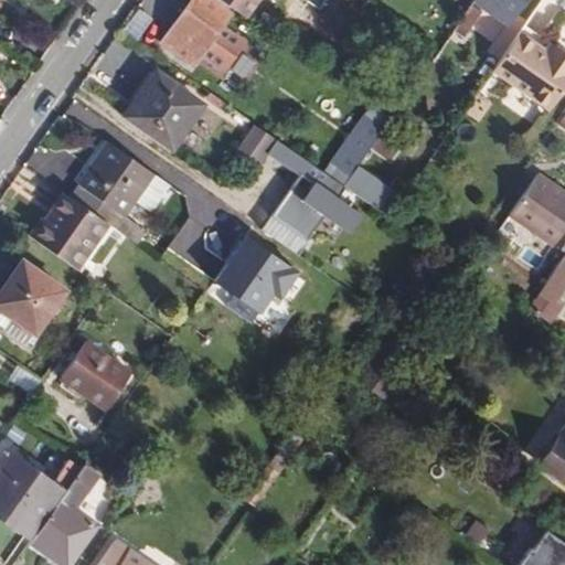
[(193,64),(228,13),(209,0),(192,0),(162,43),(193,64)]
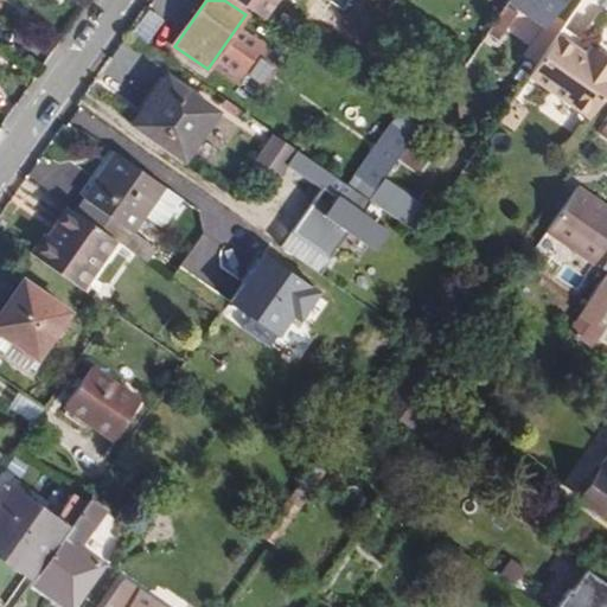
[(237,0),(266,19),(278,0),(237,0)]
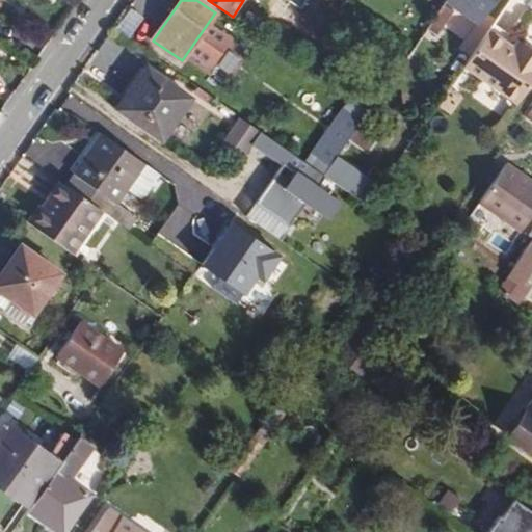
[(436,0),(476,26),(493,0),(436,0)]
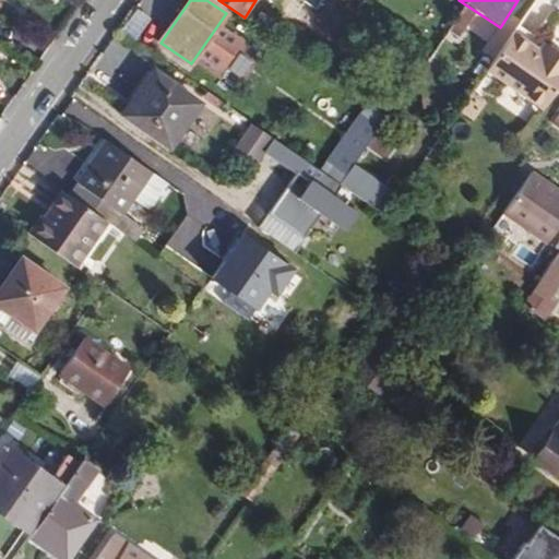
[(473,15),(467,31),(488,38),(495,23),(473,15)]
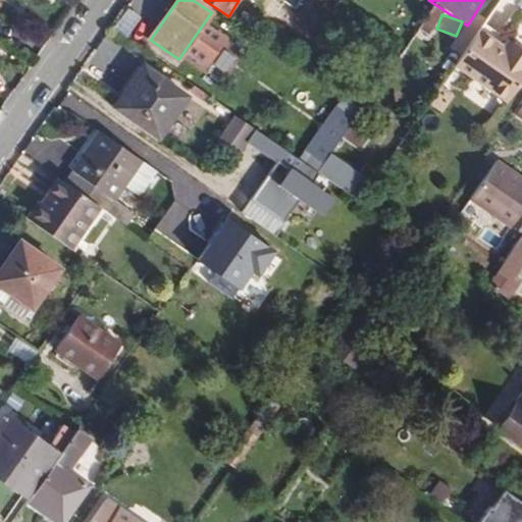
[(479,32),(456,66),(508,102),(521,82),(521,50),(516,46),(511,53),(504,49),(479,32)]
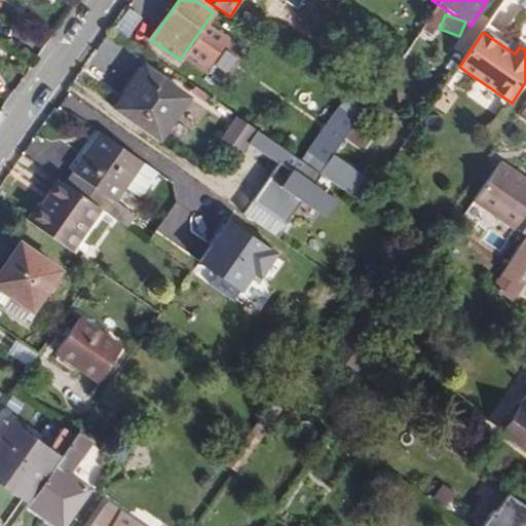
[(513,41),(508,49),(515,53),(520,46),(513,41)]
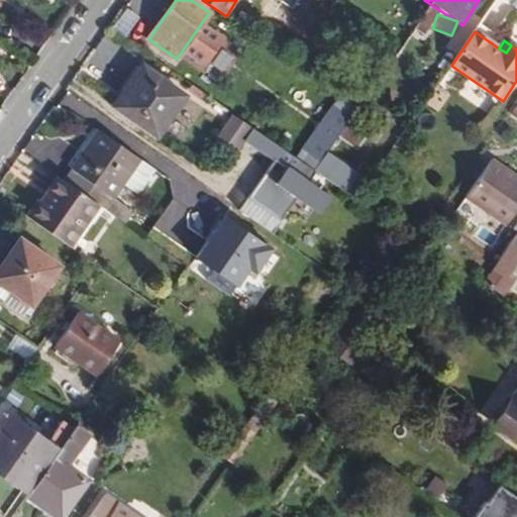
[(157,136),(185,96),(142,67),(114,106),(157,136)]
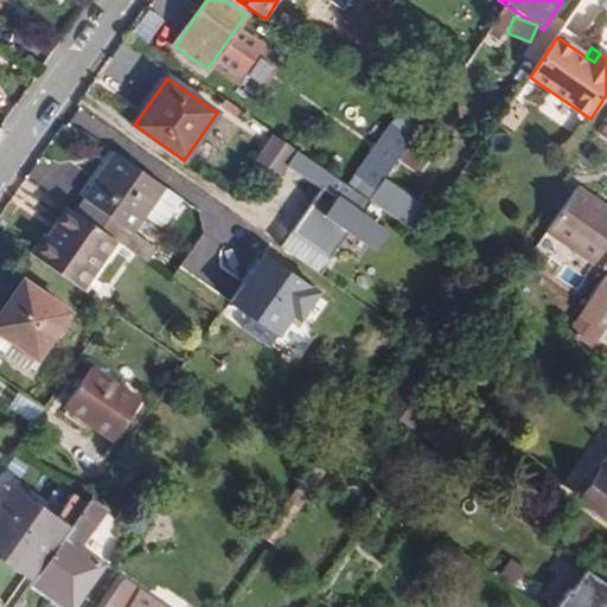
[(387,179),(413,141),(391,126),(356,174),(379,190),(387,179)]
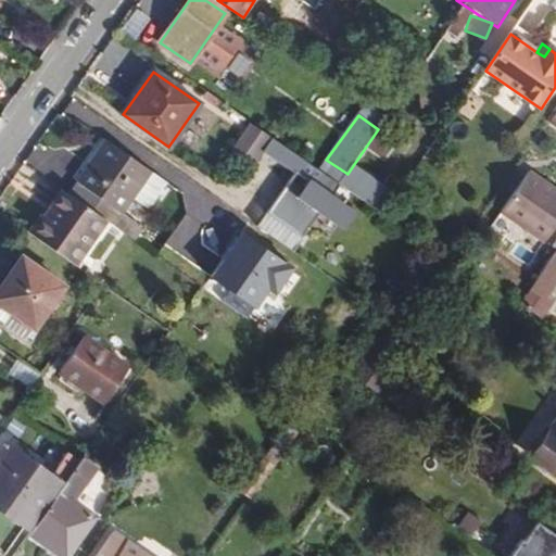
[(225,152),(245,166),(267,136),(248,122),(225,152)]
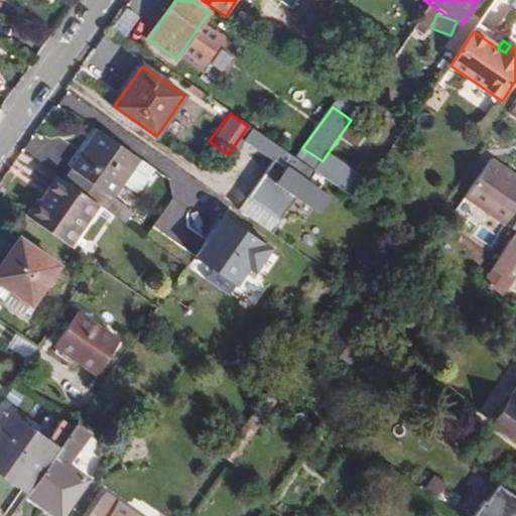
[(71,169),(113,199),(123,183),(140,158),(123,146),(112,139),(99,129),(71,169)]
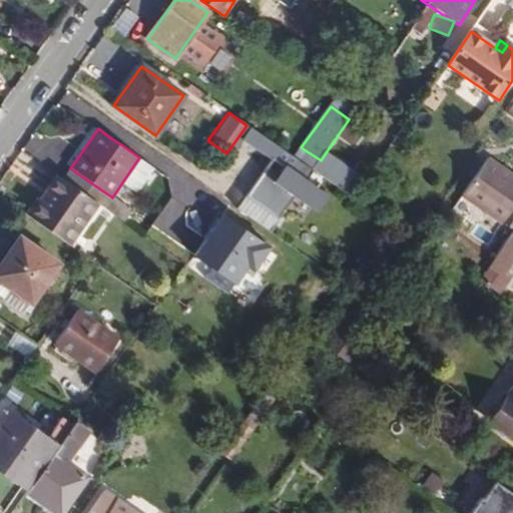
[(126,140),(115,133),(111,138),(122,145),(126,140)]
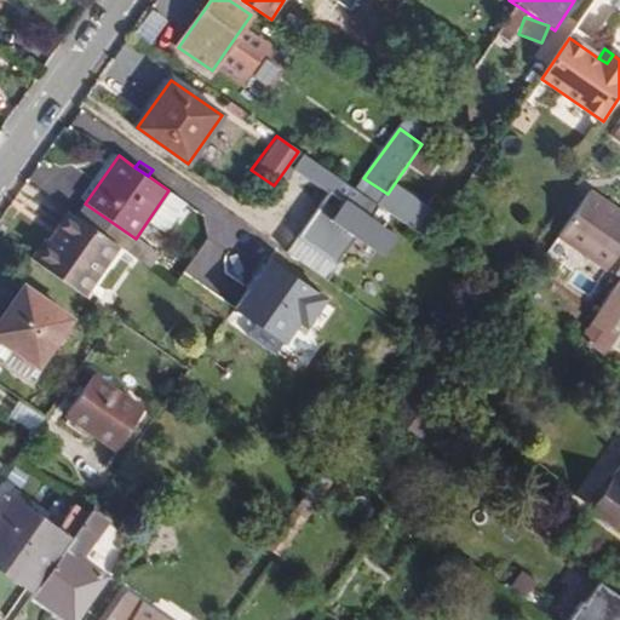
[(337,265),(369,218),(379,205),(339,177),(297,237),(337,265)]
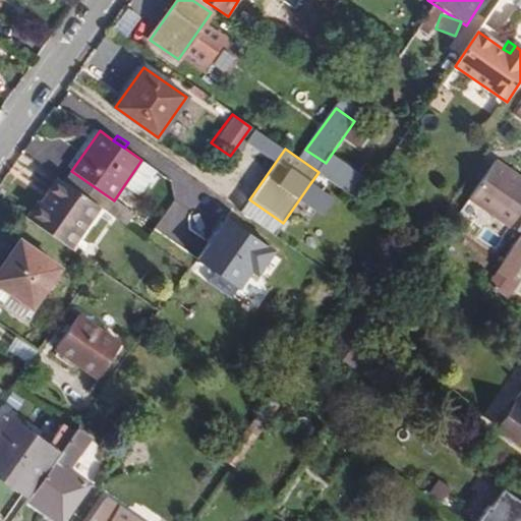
[(319,172),(331,180),(347,191),(361,201),(373,183),(332,154),(326,163),(319,172)]
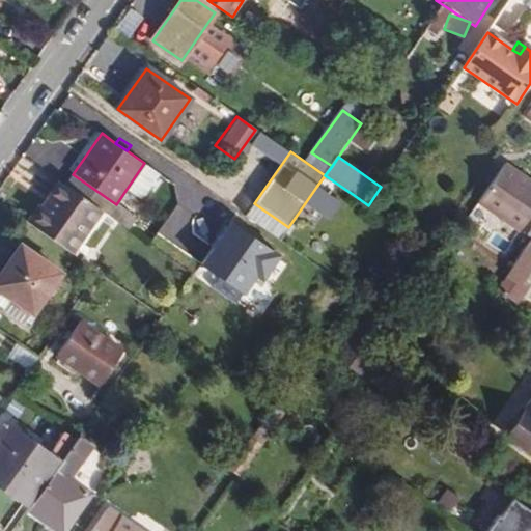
[(160,173),(144,163),(127,189),(142,200),(160,173)]
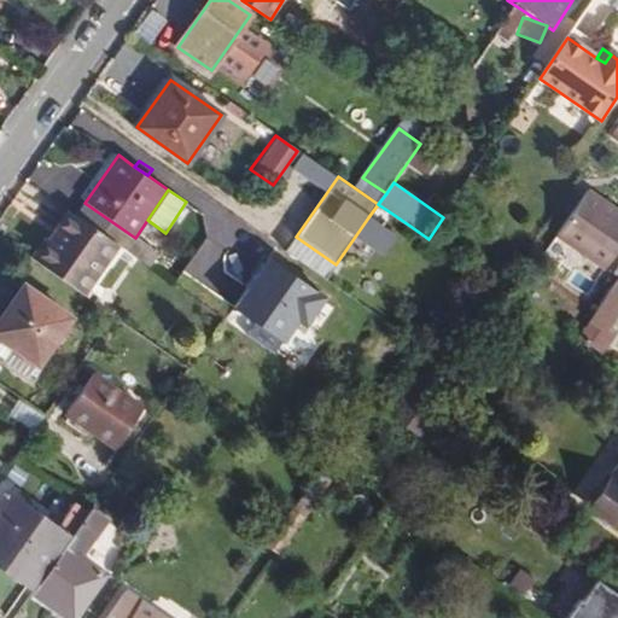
[(617,250),(617,211),(588,191),(557,235),(605,269),(617,250)]
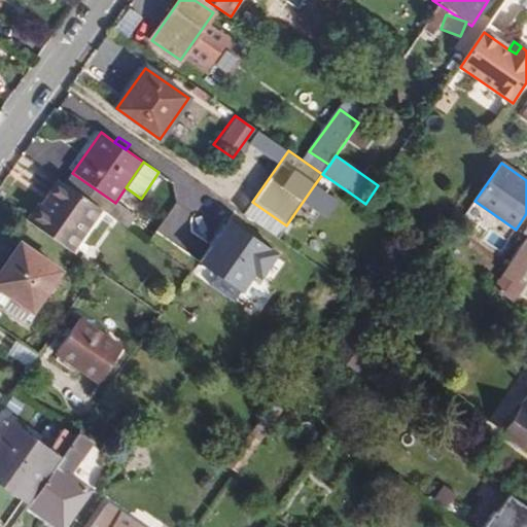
[(115,203),(72,173),(65,184),(100,209),(107,214),(115,203)]
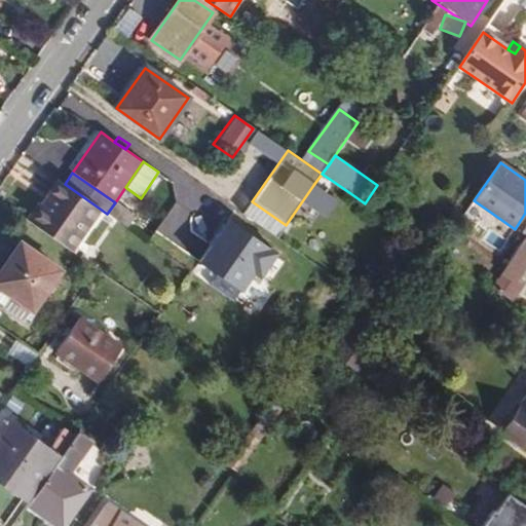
[(100,209),(65,184),(60,180),(30,222),(70,251),(100,209)]
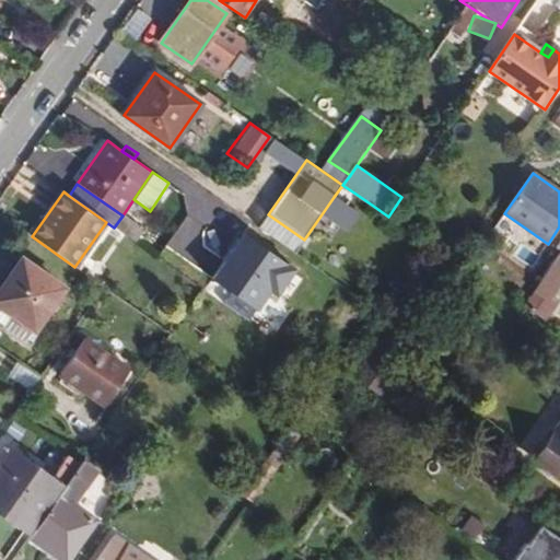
[(143,229),(123,216),(114,228),(135,242),(143,229)]
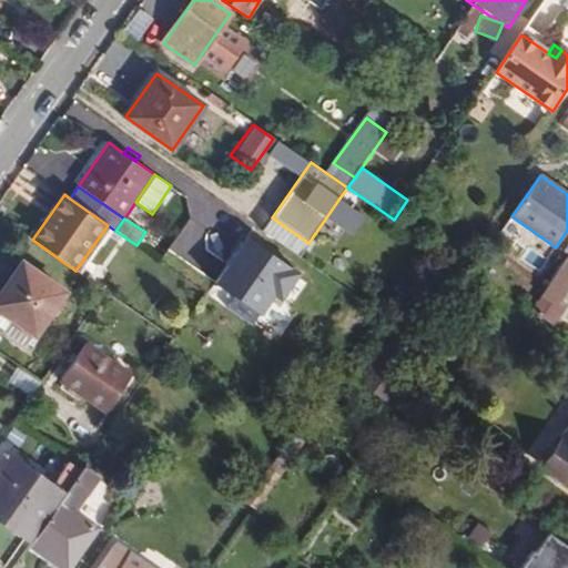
[(567,255),(530,310),(551,325),(563,308),(556,304),(567,287),(567,255)]
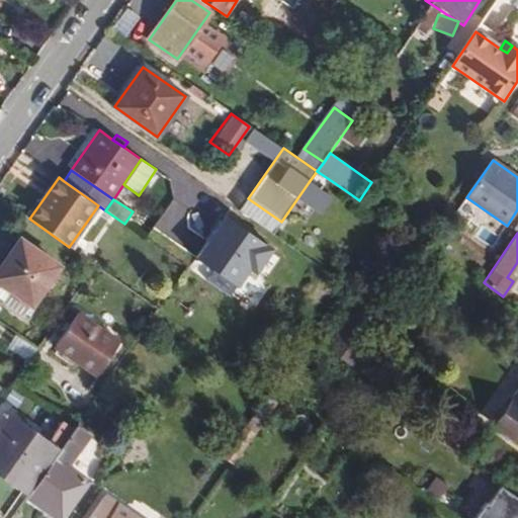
[(60,267),(20,239),(0,267),(0,284),(31,307),(60,267)]
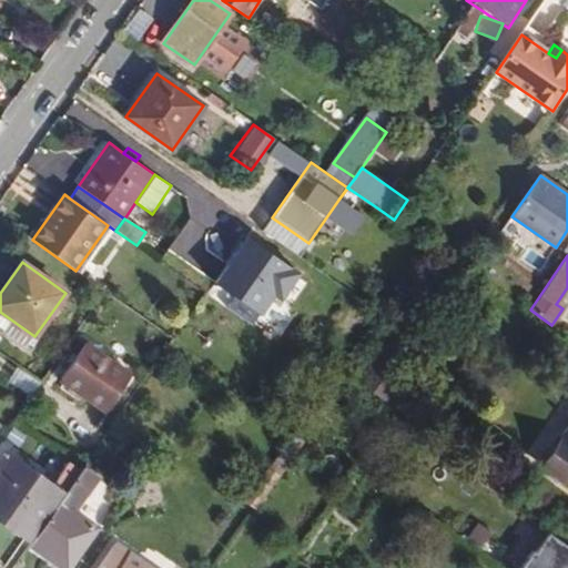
[(105,413),(132,375),(85,343),(59,381),(105,413)]
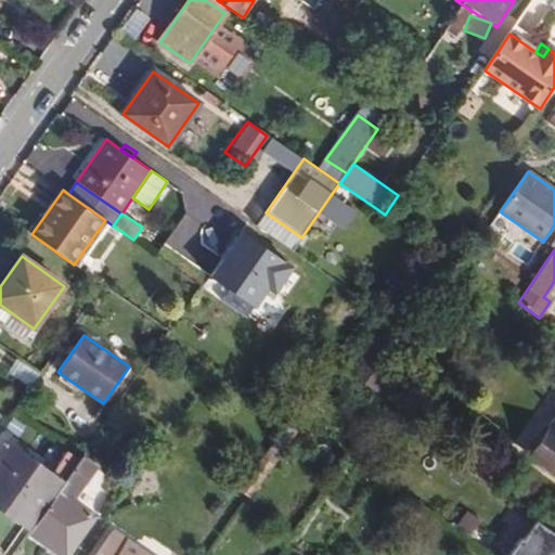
[(377,340),(372,337),(349,370),(355,373),(377,340)]
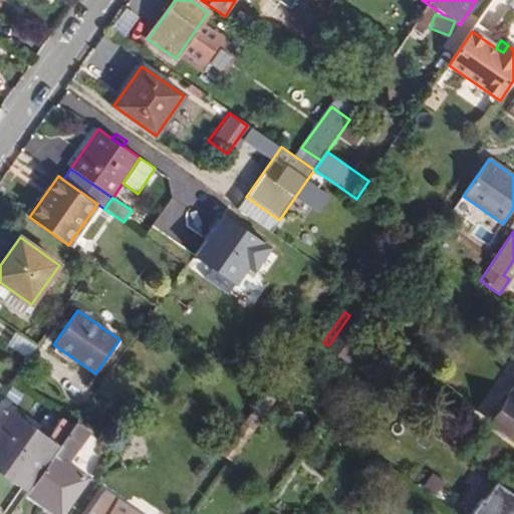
[(347,361),(371,328),(350,313),(349,315),(328,345),(327,346),(347,361)]
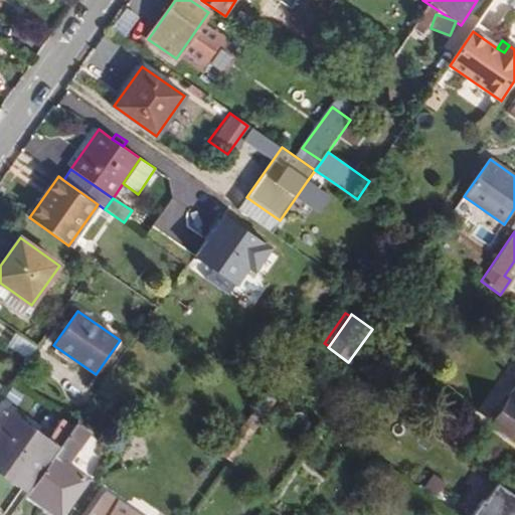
[(12,334),(6,345),(25,356),(31,345),(12,334)]
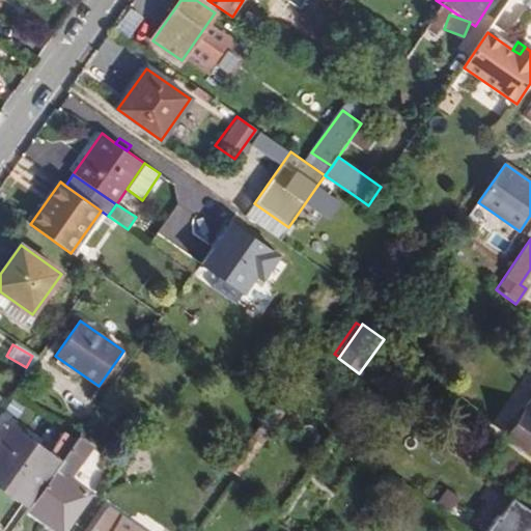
[(263,442),(287,410),(277,402),(254,436),(263,442)]
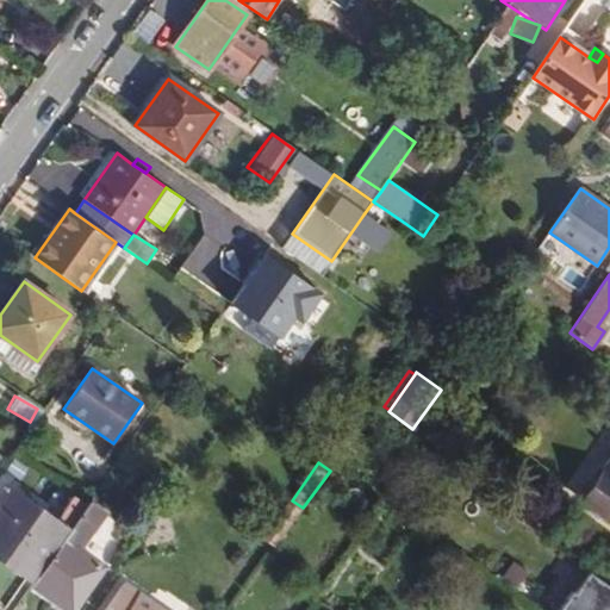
[(609,465),(586,500),(609,517),(609,465)]
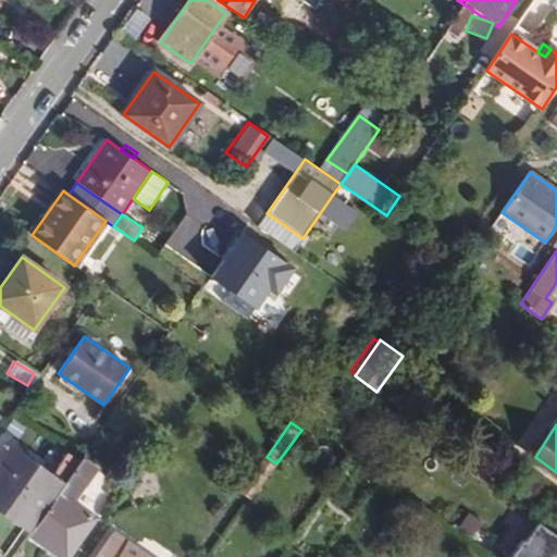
[(0,448),(0,514),(28,534),(64,482),(78,461),(63,450),(49,471),(5,441),(0,448)]
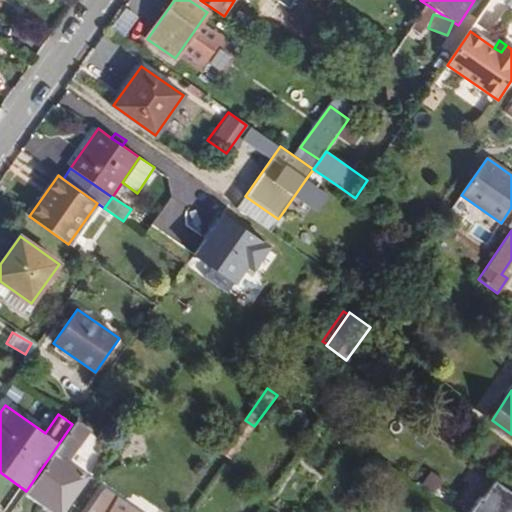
[(59,443),(26,491),(56,511),(59,511),(85,476),(65,461),(86,431),(74,422),(72,424),(59,443)]
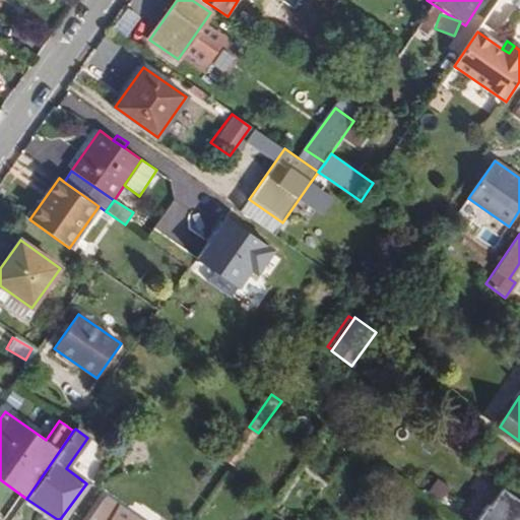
[(509,519),(519,504),(519,496),(494,478),(472,510),(486,519),(509,519)]
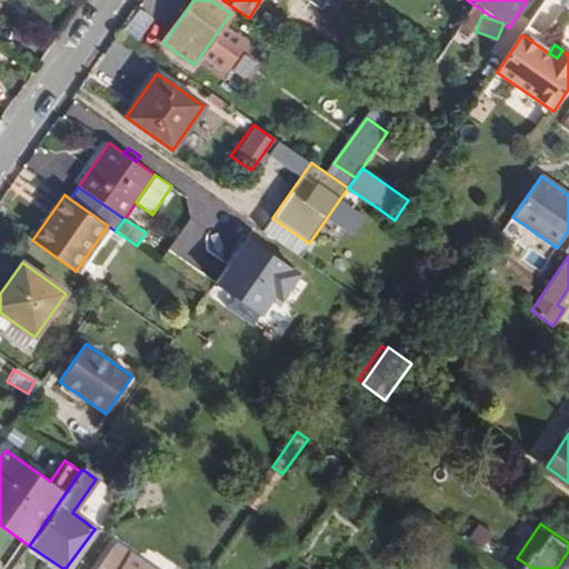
[(482,526),(472,538),(483,547),(493,535),(482,526)]
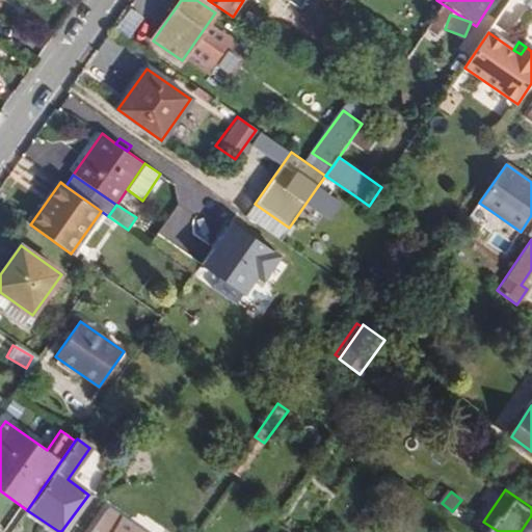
[(145,531),(109,506),(90,531),(145,531)]
